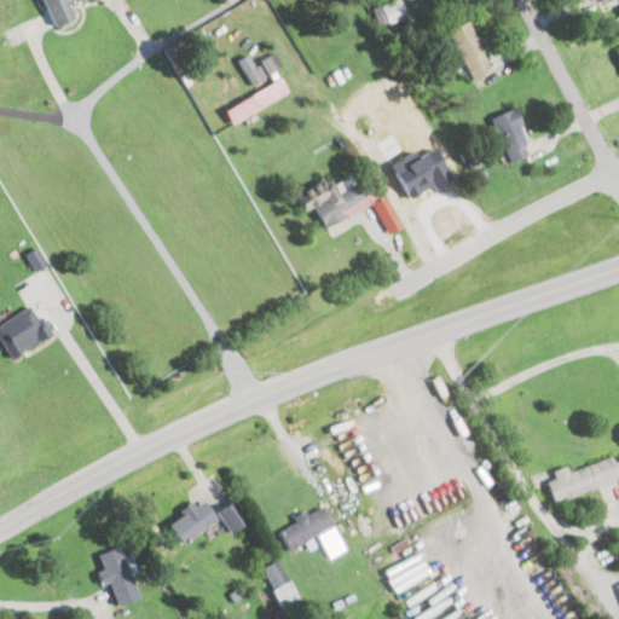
[(41,0),(52,25),(73,16),(68,5),(79,0),(41,0)]
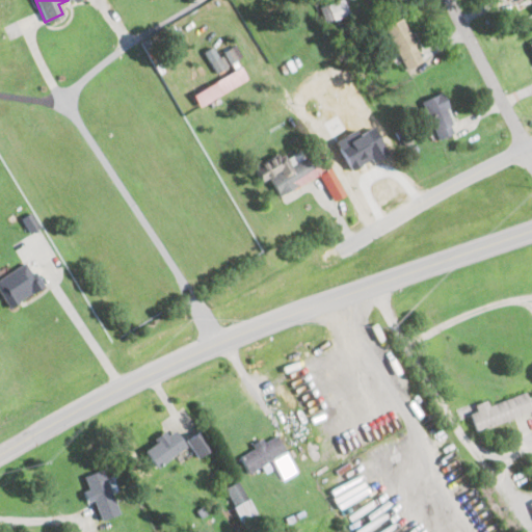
[(348,12),(343,0),(331,0),(317,6),(324,23),(348,12)]
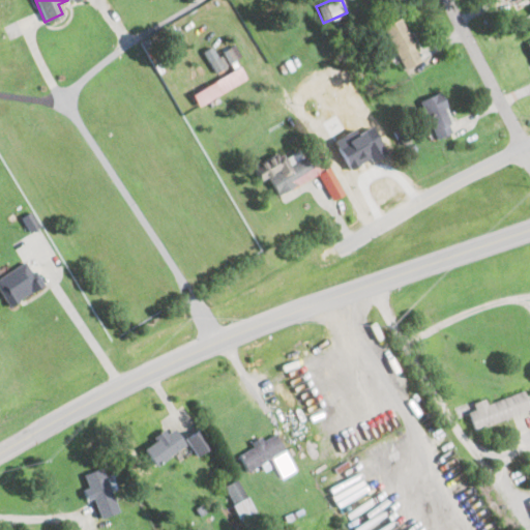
[(382,26),(403,69),(421,60),(400,17),(382,26)]
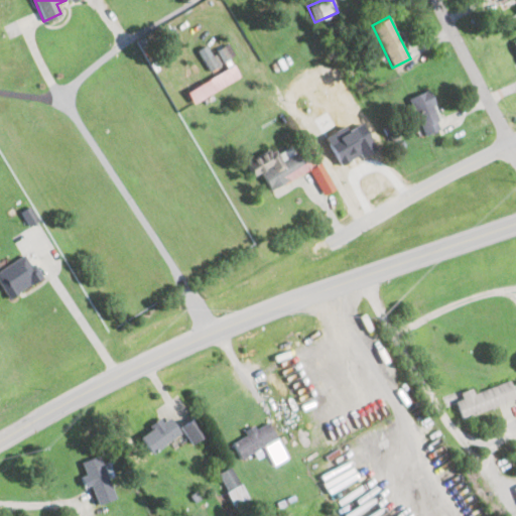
[(209,70),(234,55),(228,44),(203,58),(209,70)]
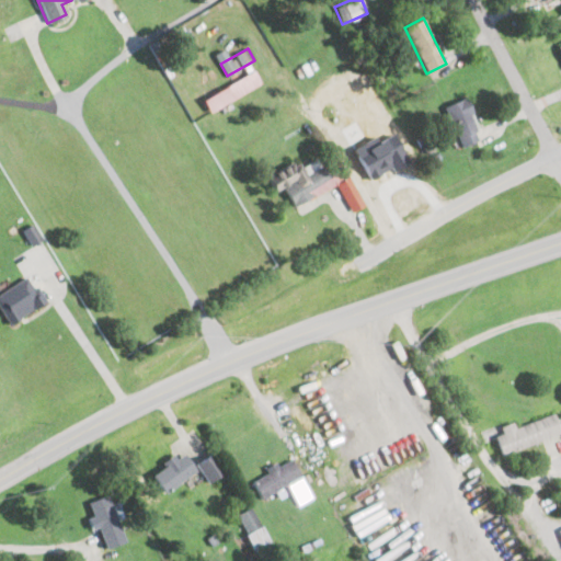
[(210,111),(262,81),(254,68),(203,98),(210,111)]
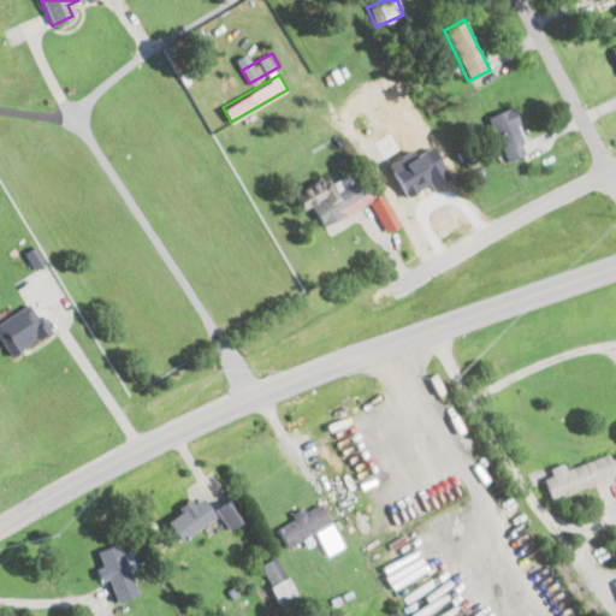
[(529,150),(509,107),(486,118),(507,161),(529,150)]
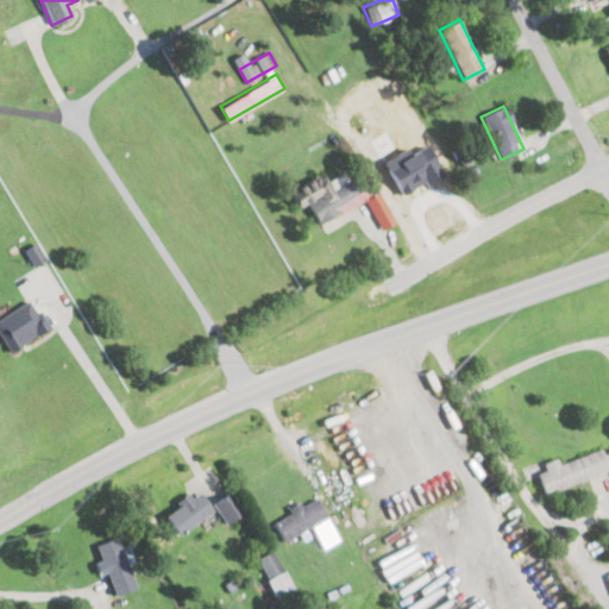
[(368,137),(387,177),(432,155),(420,132),(400,143),(391,126),(368,137)]
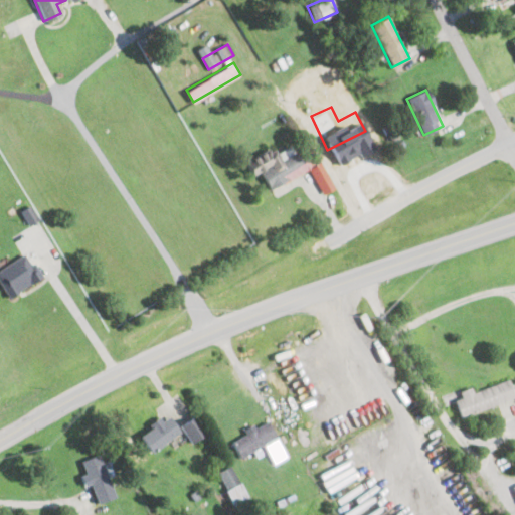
[(244,162),(252,177),(261,173),(269,189),(307,169),(294,144),(277,153),(274,147),(244,162)]
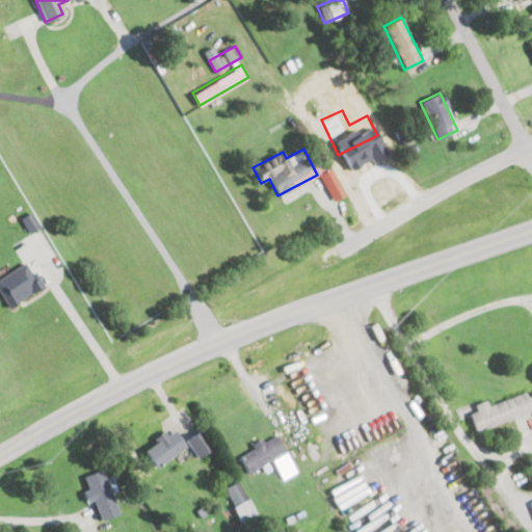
[(324,169),(318,156),(311,160),(317,173),(324,169)]
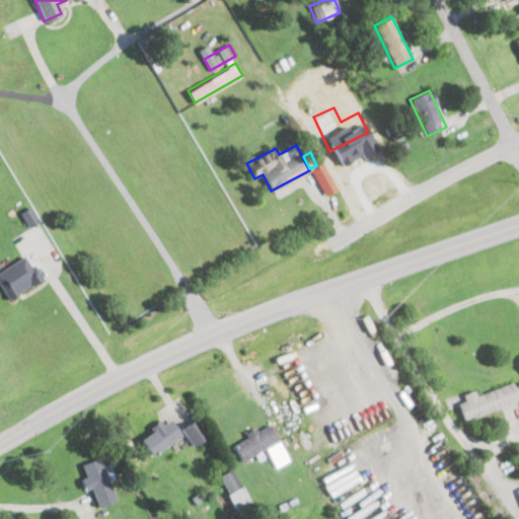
[(337,189),(322,162),(310,169),(324,195),(337,189)]
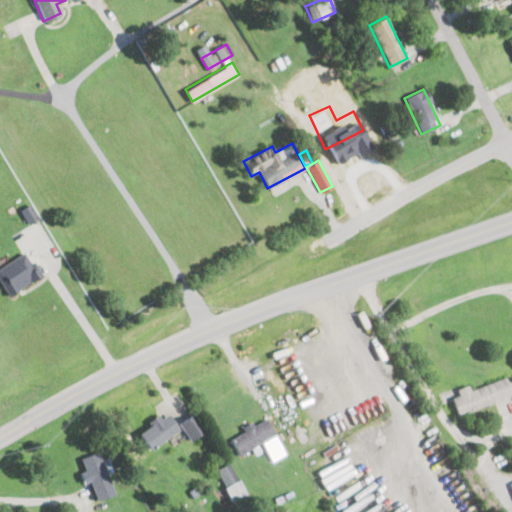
[(20,209),(28,223),(38,217),(29,203),(20,209)]
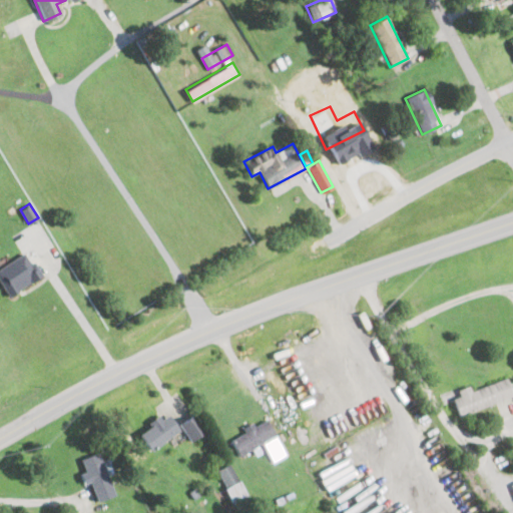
[(42,275),(28,249),(0,266),(0,282),(7,295),(42,275)]
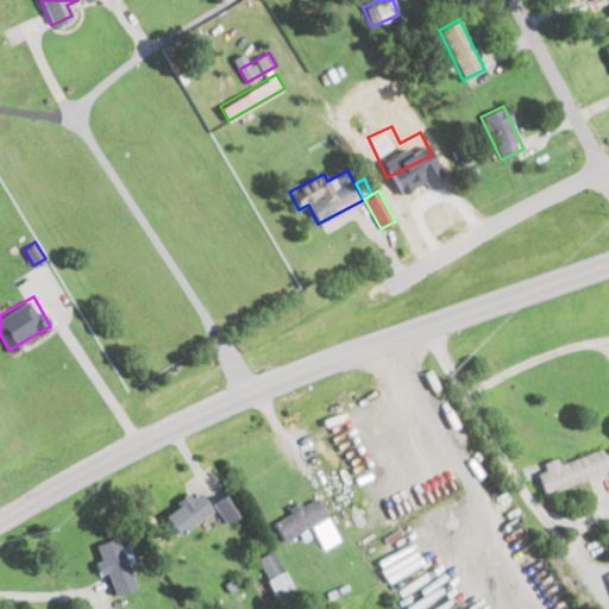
[(544,494),(608,470),(601,449),(559,464),(557,459),(534,468),(544,494)]
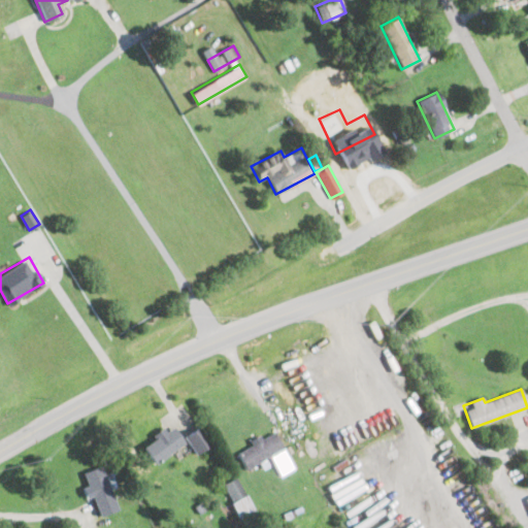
[(156,458),(189,442),(194,454),(207,447),(199,430),(179,439),(174,428),(158,437),(160,441),(151,447),(156,458)]
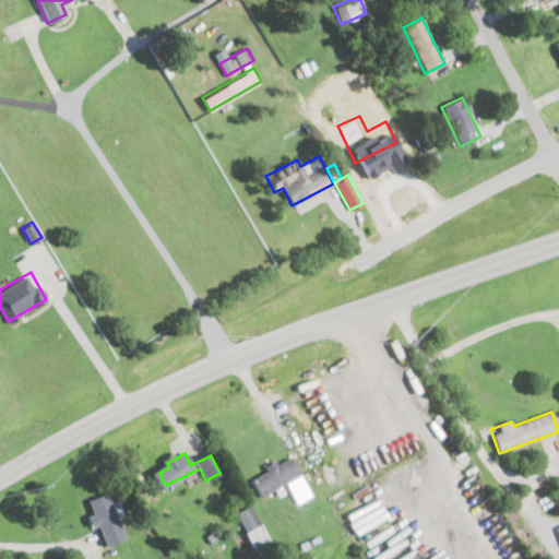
[(258,495),(299,478),(293,460),(250,475),(258,495)]
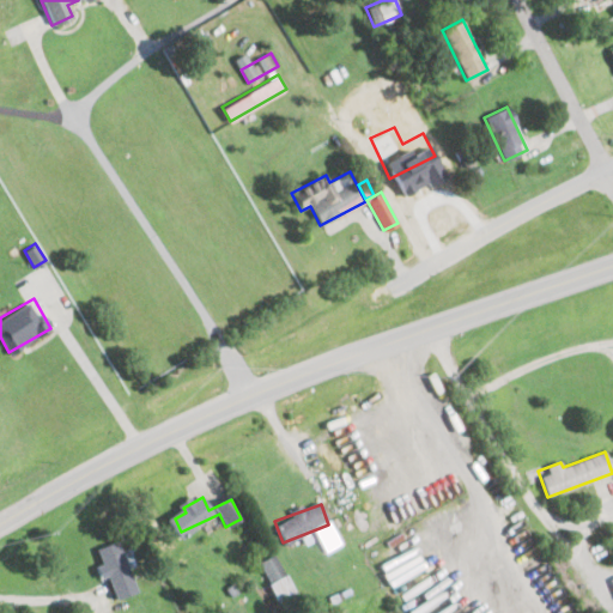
[(116,539),(137,592),(116,599),(96,547),(116,539)]
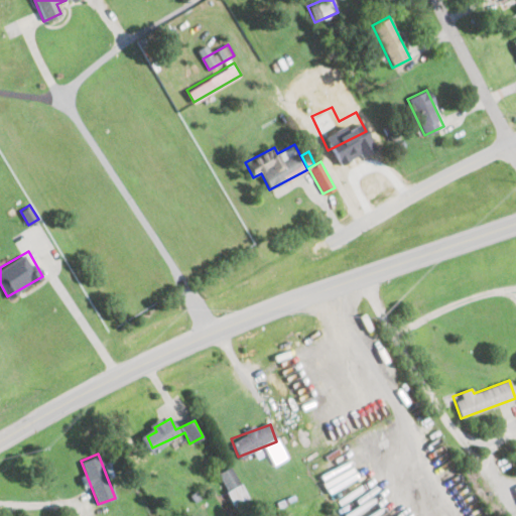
[(247,497),(229,468),(217,475),(235,505),(247,497)]
